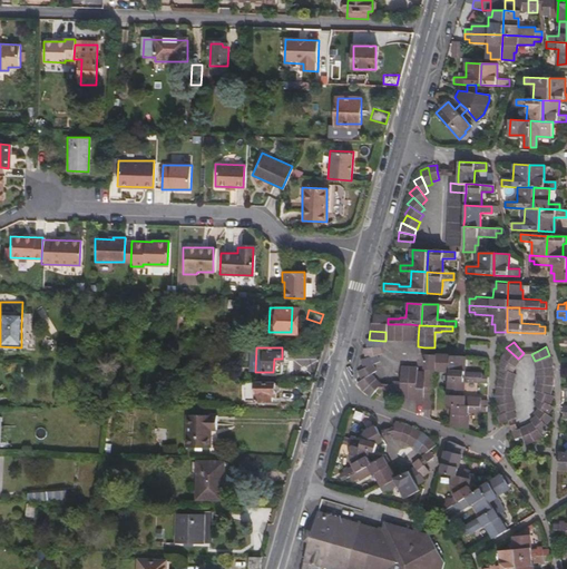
[(380,354),(379,347),(367,349),(362,349),(362,351),(364,359),(375,355),(380,354)]
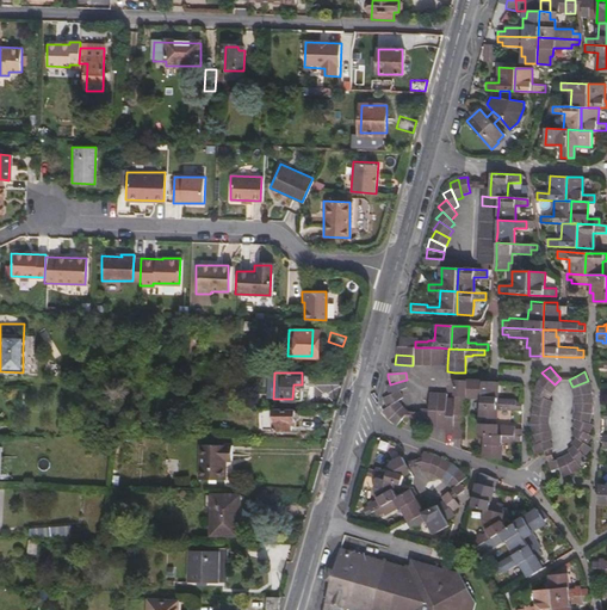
[(555,384),(542,373),(536,381),(537,381),(550,390),(555,384)]
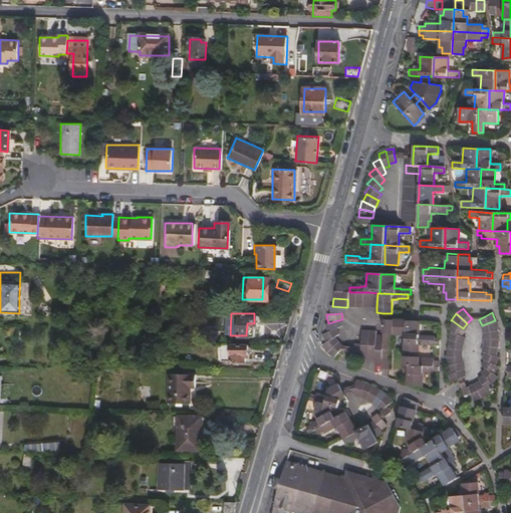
[(340,326),(338,320),(328,323),(324,324),(323,325),(326,332),(334,329),(340,326)]
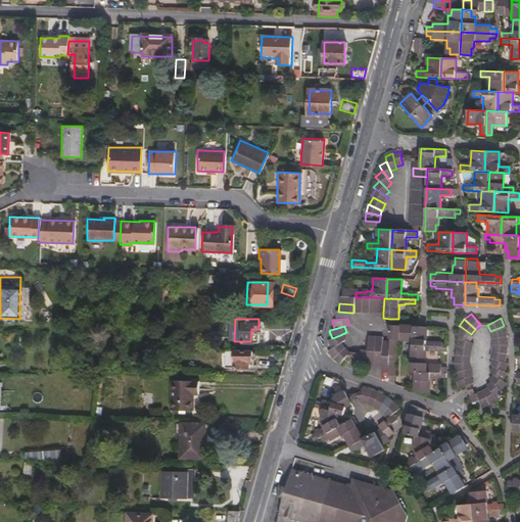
[(396,356),(397,339),(406,339),(406,336),(412,337),(413,326),(393,326),(389,326),(388,342),(388,358),(388,361),(394,361),(394,356),(396,356)]
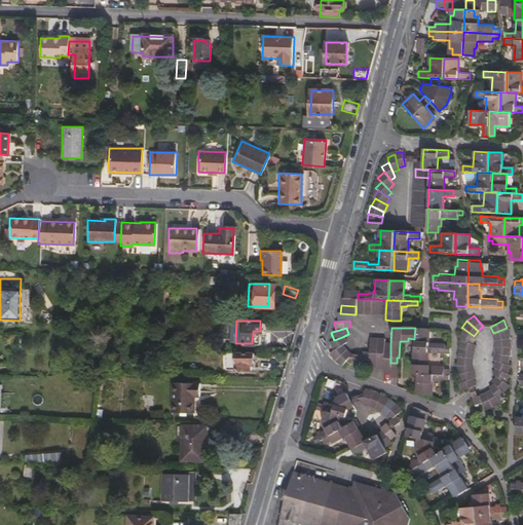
[(428,343),(428,335),(426,335),(426,329),(415,328),(414,339),(414,351),(425,351),(449,352),(450,346),(445,346),(445,344),(428,343)]
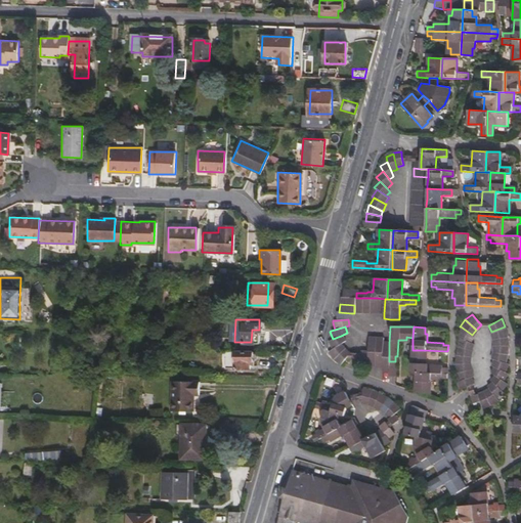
[(473,335),(472,335),(461,327),(457,334),(460,336),(469,341),(473,335)]
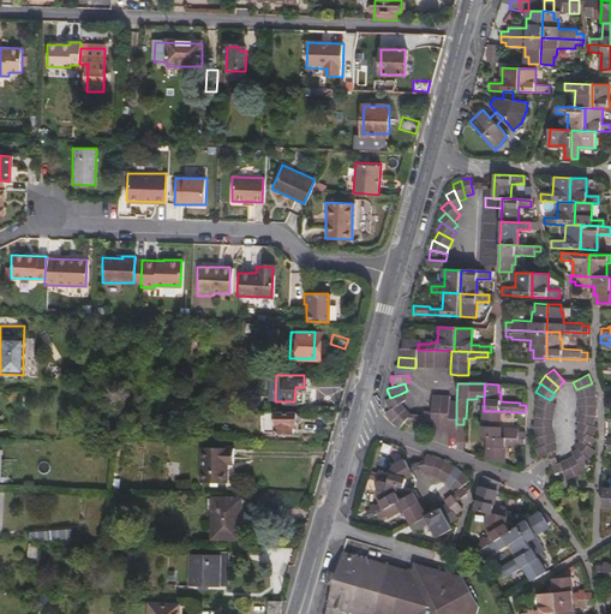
[(595,393),(592,383),(576,389),(579,395),(595,393)]
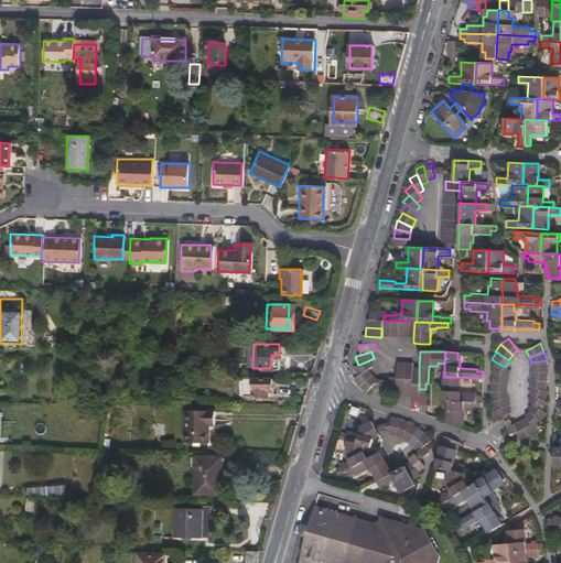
[(548,370),(547,360),(531,363),(531,369),(548,370)]
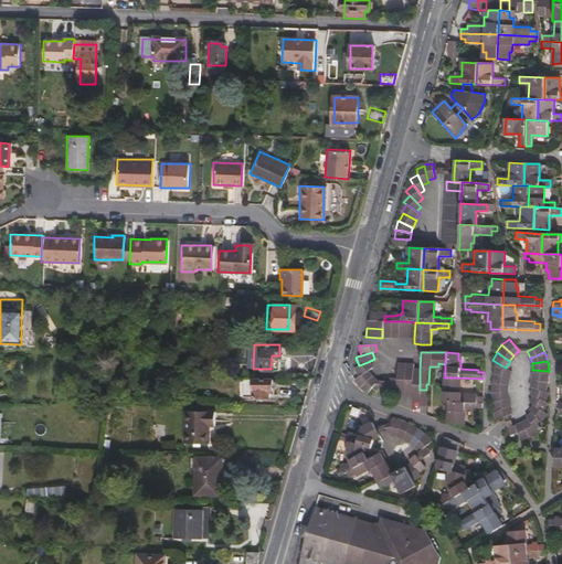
[(367,371),(371,368),(368,362),(359,365),(352,369),(358,376),(367,371)]
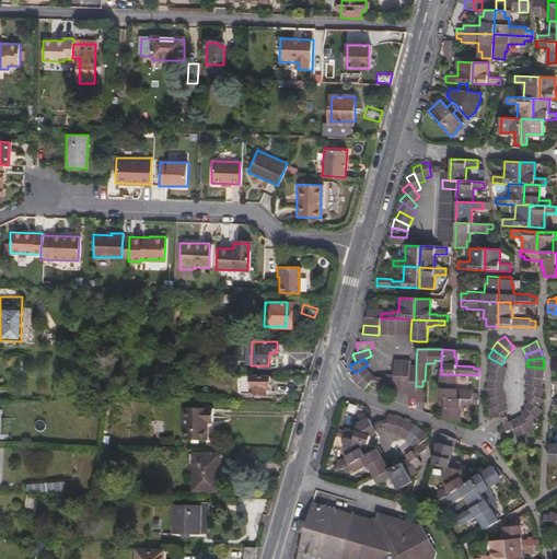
[(502,372),(505,367),(501,364),(491,359),(488,368),(489,368),(502,372)]
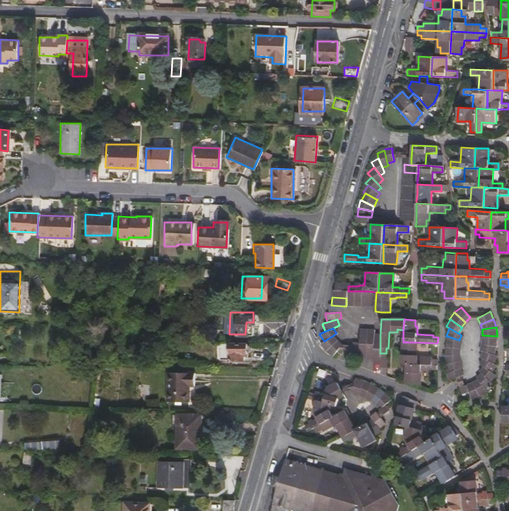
[(496,344),(497,336),(482,335),(482,342),(496,344)]
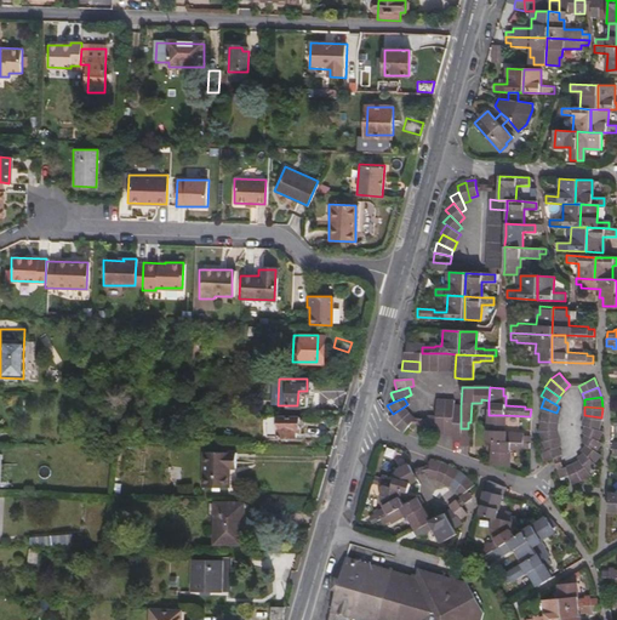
[(394,426),(407,414),(403,408),(393,414),(388,417),(394,426)]
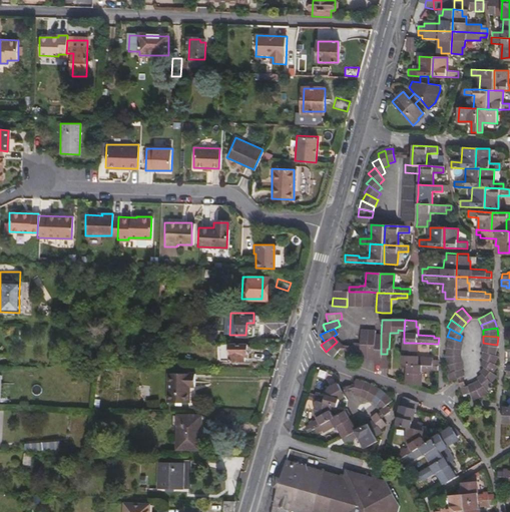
[(460,348),(461,341),(460,341),(448,337),(446,346),(460,348)]
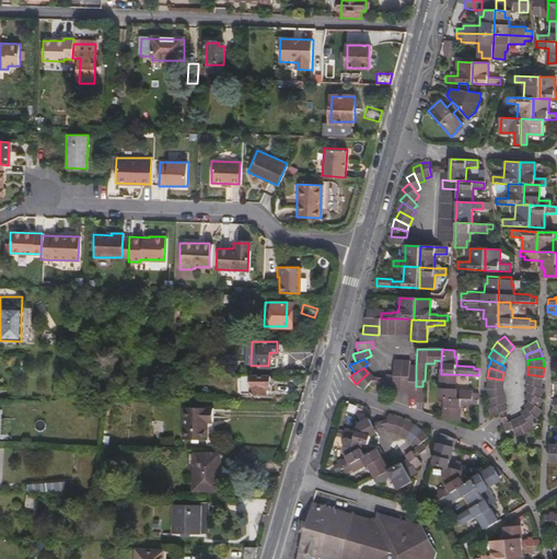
[(369,383),(372,379),(368,373),(356,384),(363,391),(369,383)]
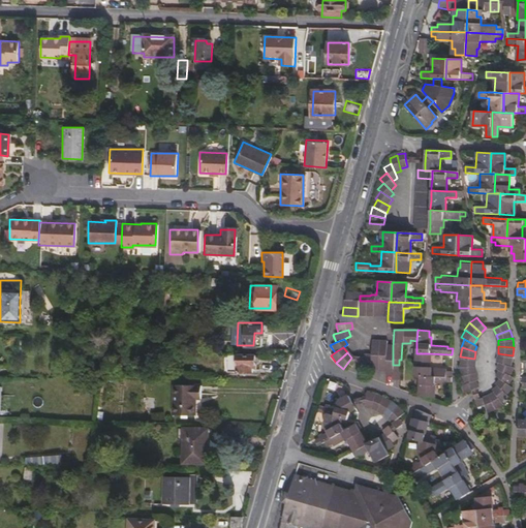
[(253,364),(253,353),(235,353),(234,371),(249,371),(249,364),(253,364)]
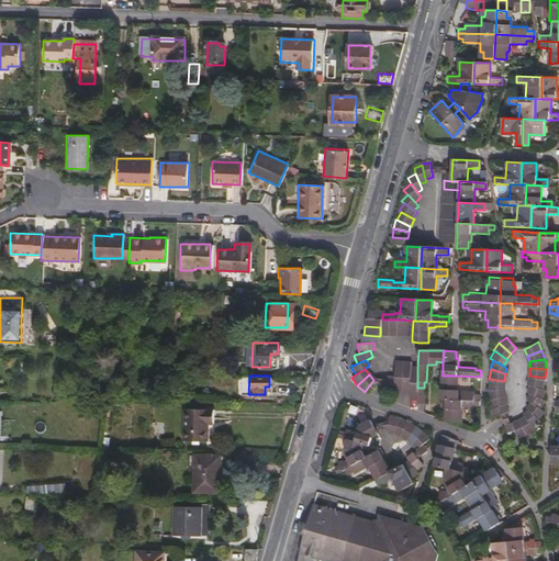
[(455,383),(455,376),(443,376),(442,400),(447,400),(480,402),(480,394),(474,394),(474,393),(457,392),(457,383),(455,383)]
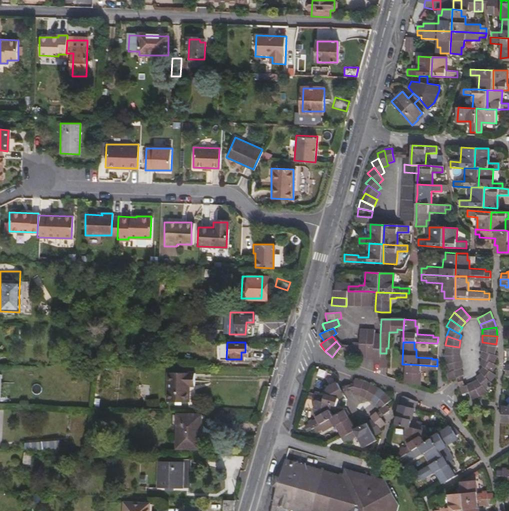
[(495,352),(496,344),(482,342),(481,348),(482,349),(495,352)]
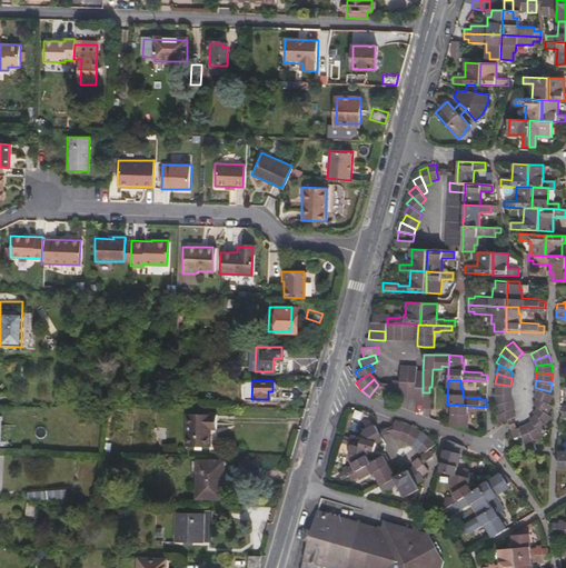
[(398,399),(399,382),(390,382),(390,386),(390,391),(390,399),(398,399)]
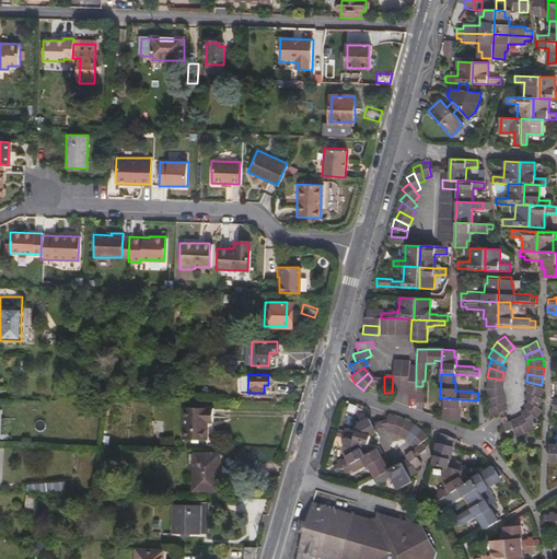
[(399,393),(401,377),(393,376),(392,393),(399,393)]
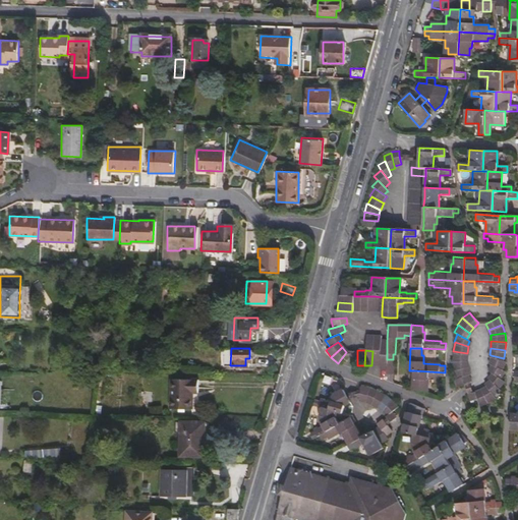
[(467,359),(467,353),(453,351),(453,360),(467,359)]
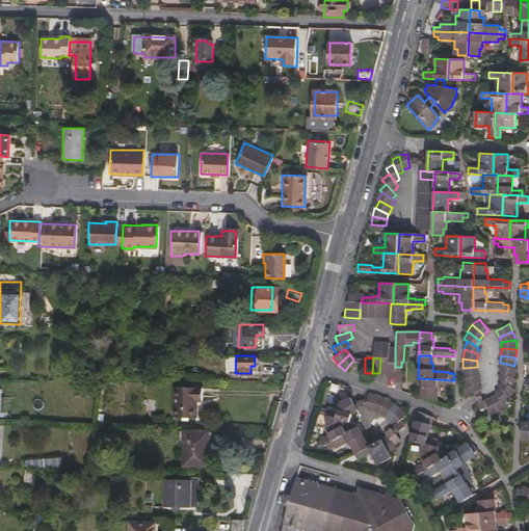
[(513,374),(517,366),(514,366),(501,363),(499,368),(502,369),(513,374)]
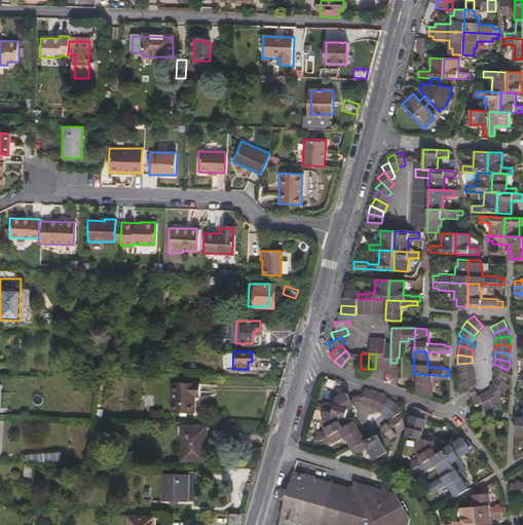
[(508,370),(496,365),(493,371),(496,373),(506,379),(510,371),(508,370)]
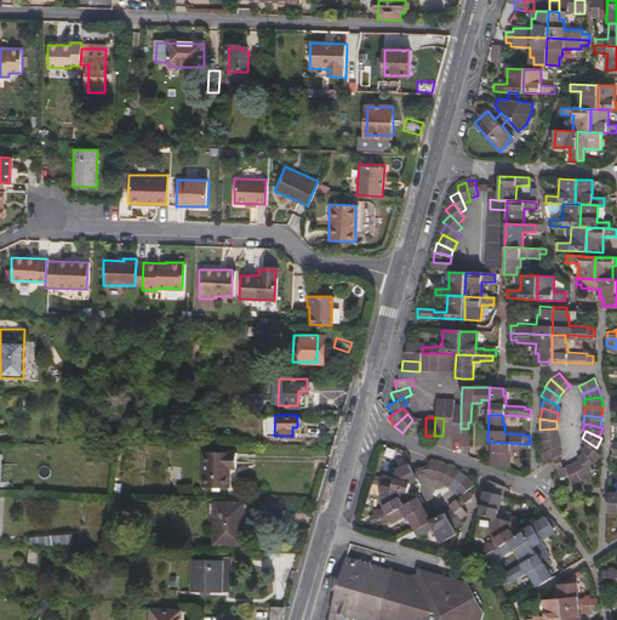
[(558,444),(556,437),(540,438),(542,449),(555,445),(558,444)]
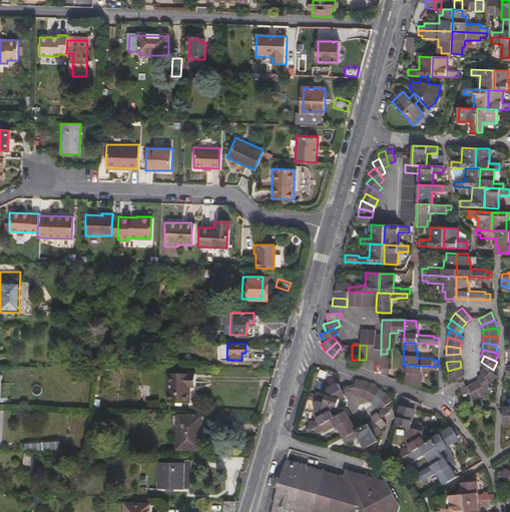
[(491,379),(496,372),(493,370),(484,364),(480,369),(482,371),(491,379)]
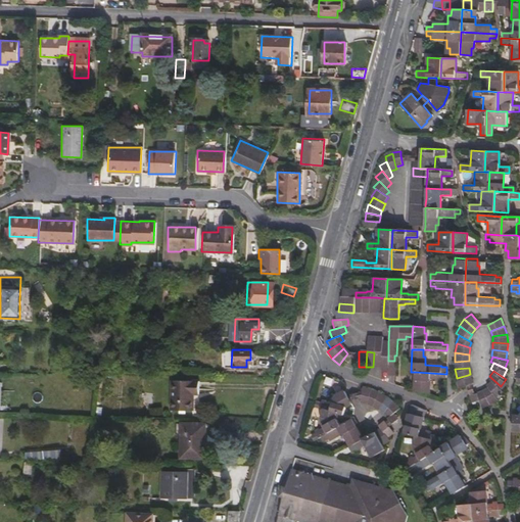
[(429,393),(429,378),(436,378),(436,377),(446,378),(446,374),(416,372),(415,392),(429,393)]
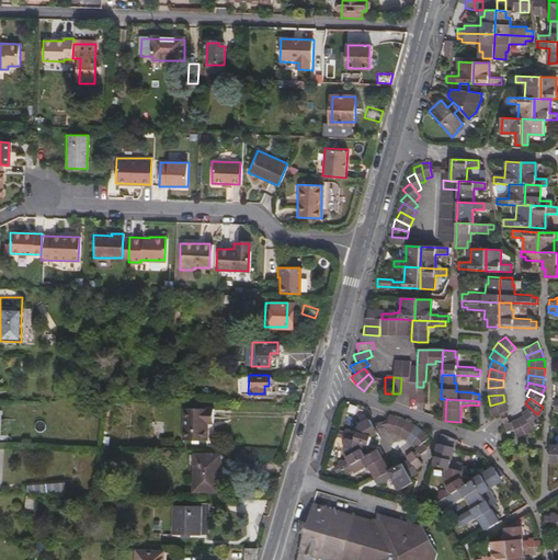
[(505,410),(502,402),(490,406),(488,407),(491,414),(498,412),(503,411),(505,410)]
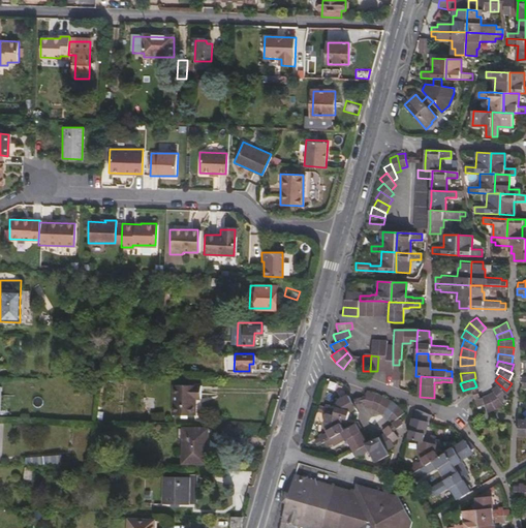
[(506,391),(497,382),(493,387),(494,389),(502,398),(508,393),(506,391)]
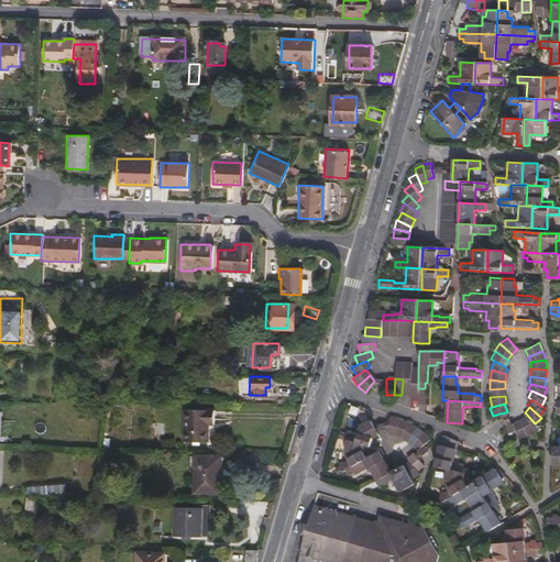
[(209,440),(210,425),(216,425),(217,409),(187,409),(187,440),(209,440)]
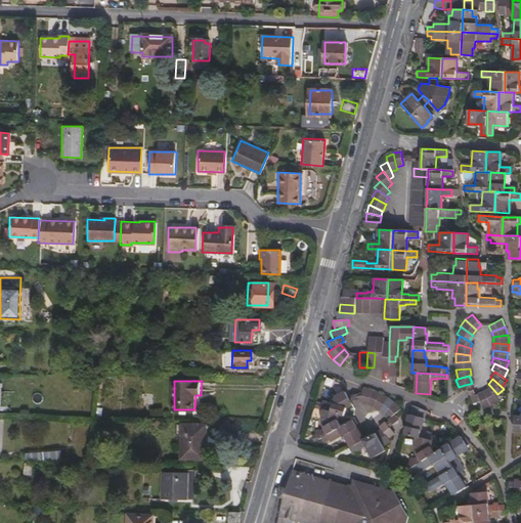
[(472,388),(470,384),(465,385),(468,390),(471,395),(472,394),(475,393),(472,388)]
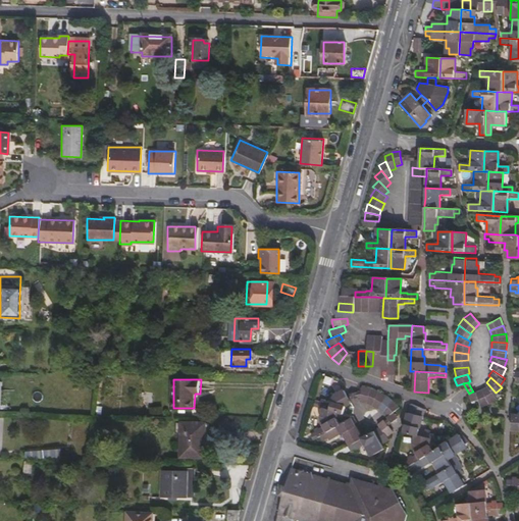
[(496,393),(487,383),(482,387),(489,400),(497,395),(496,393)]
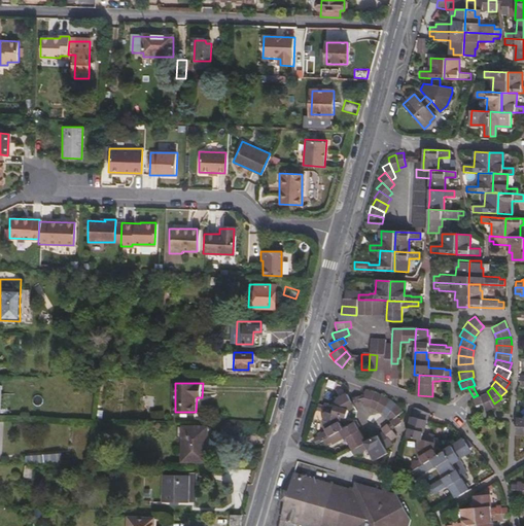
[(370,406),(375,392),(365,391),(364,395),(364,399),(363,406),(370,406)]
